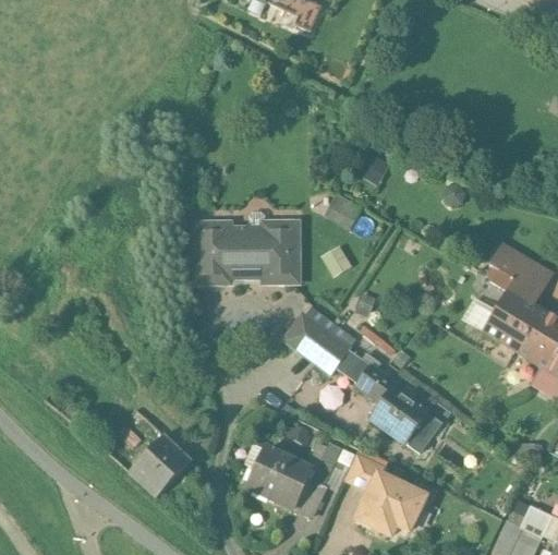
[(264,1),(262,0),(252,0),(247,9),(259,14),(266,2),(264,1)]
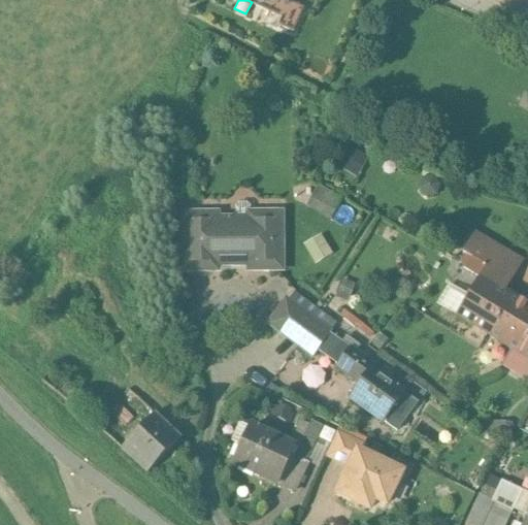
[(304,6),(292,0),(288,0),(250,0),(250,1),(252,2),(281,15),(277,23),(293,30),(304,6)]
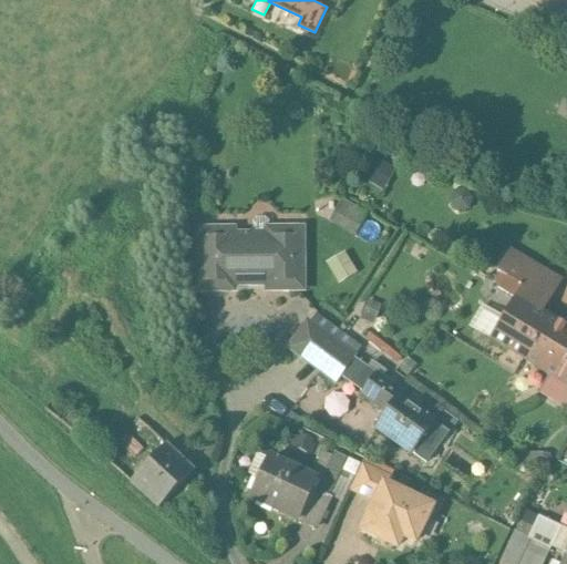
[(373,159),(364,173),(379,182),(388,167),(373,159)]
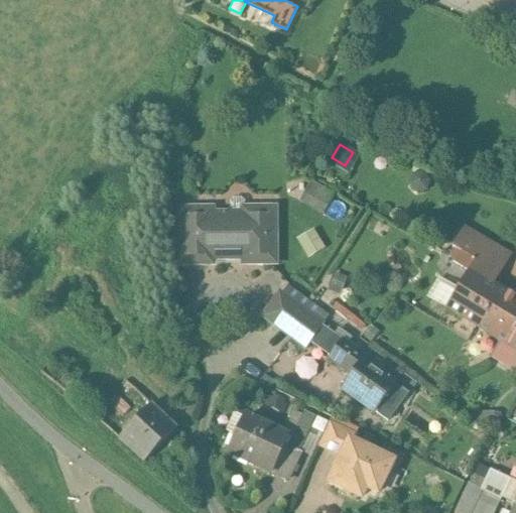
[(298,199),(323,210),(334,188),(309,176),(298,199)]
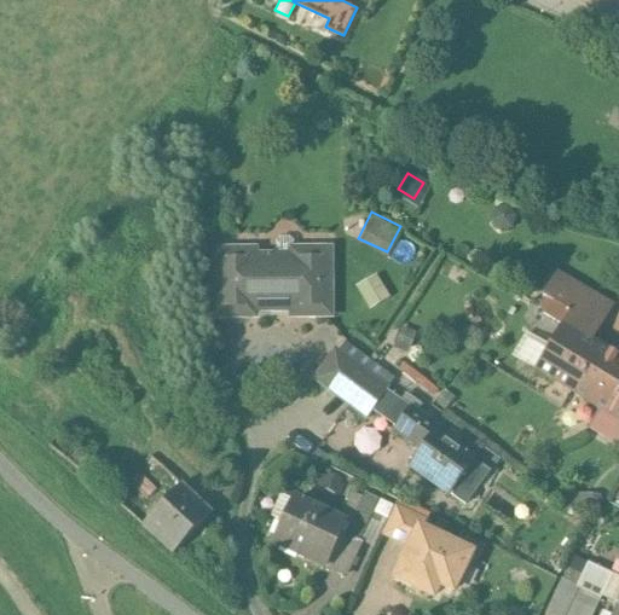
[(289,236),(279,236),(276,239),(276,253),(268,253),(268,255),(253,255),(253,249),(218,250),(218,313),(254,312),(254,307),(262,307),(266,309),(278,309),(281,306),(293,306),(294,312),(329,312),(328,249),(293,249),(293,238),(289,236)]
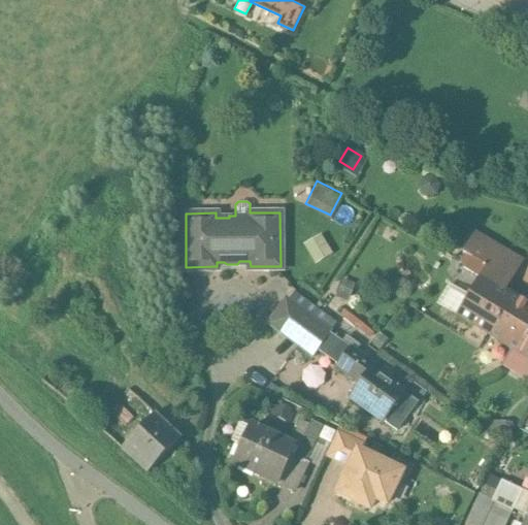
[(321,230),(301,239),(311,260),(331,252),(321,230)]
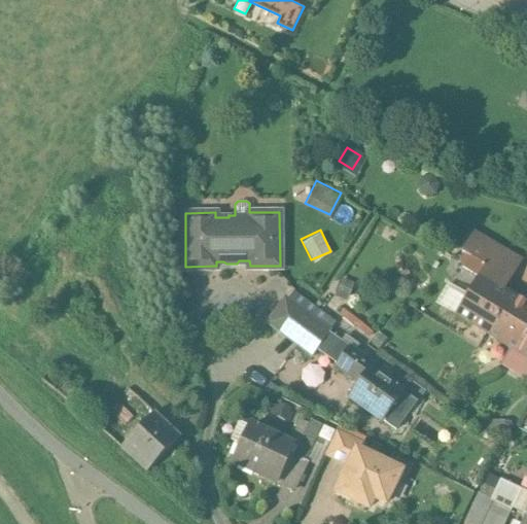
[(515,265),(470,238),(462,251),(464,252),(485,265),(486,263),(501,273),(500,274),(507,278),(515,265)]
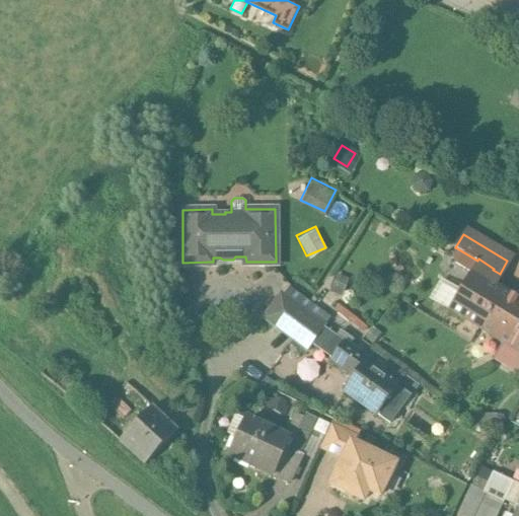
[(471,271),(448,309),(503,342),(494,357),(518,373),(518,372),(518,299),(487,280),(493,270),(494,269),(478,259),(477,261),(457,248),(453,254),(455,261),(471,271)]
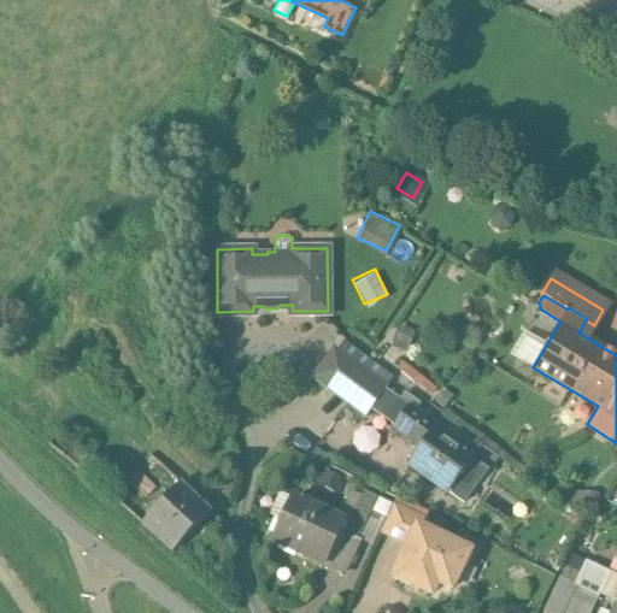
[(387,387),(336,349),(317,376),(369,412),(387,387)]
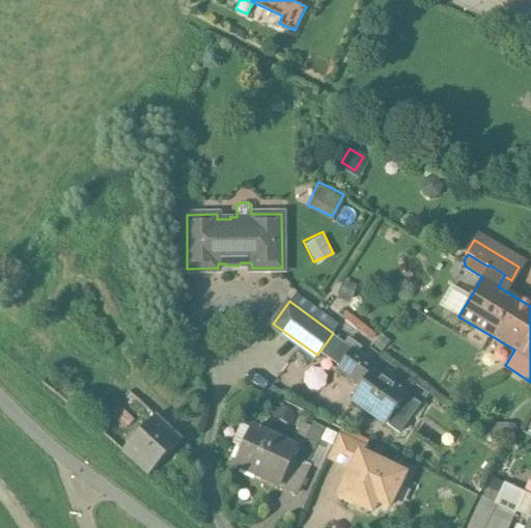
[(378,366),(353,349),(339,367),(363,384),(353,398),(387,422),(408,393),(388,380),(387,381),(373,371),(378,366)]
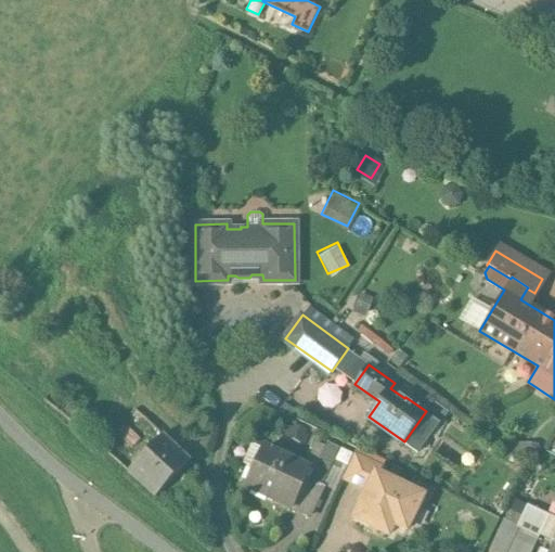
[(146,433),(155,440),(162,433),(154,425),(146,433)]
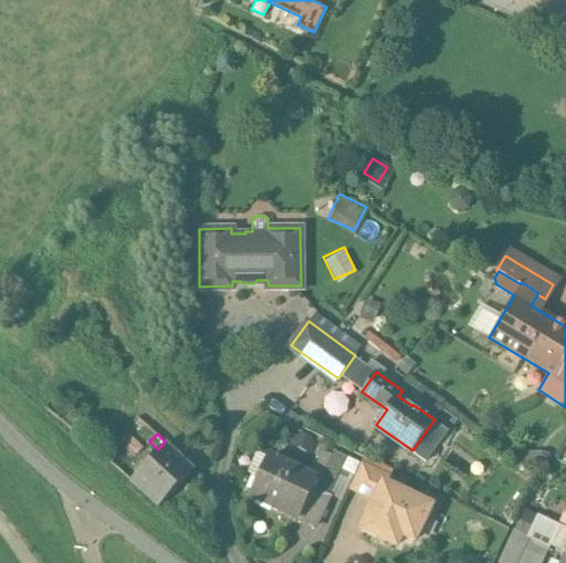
[(197,470),(165,441),(158,449),(132,477),(163,508),(197,470)]
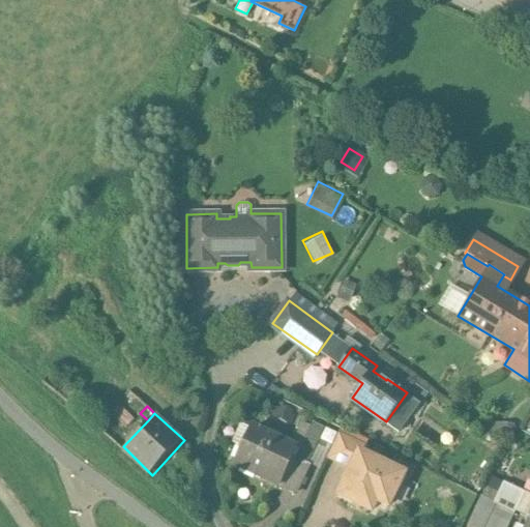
[(311,423),(296,454),(310,460),(326,426),(313,419),(311,423)]
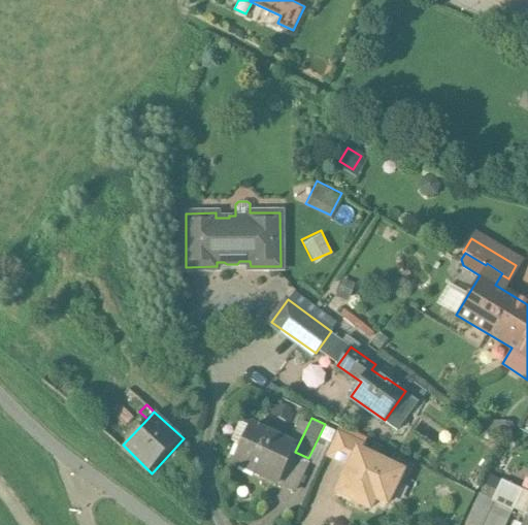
[(295,444),(278,478),(295,487),(308,458),(295,452),(309,422),(304,420),(294,439),(293,443),(295,444)]
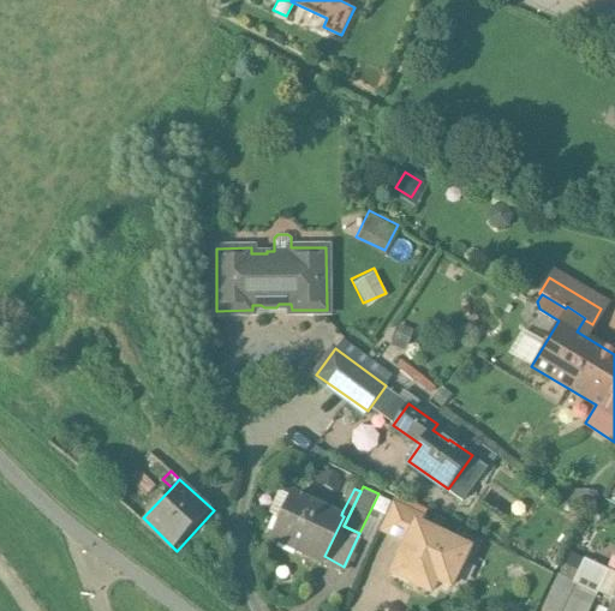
[(341,515),(293,492),(273,535),(274,535),(276,533),(306,547),(304,550),(323,559),(324,556),(344,516),(341,515)]
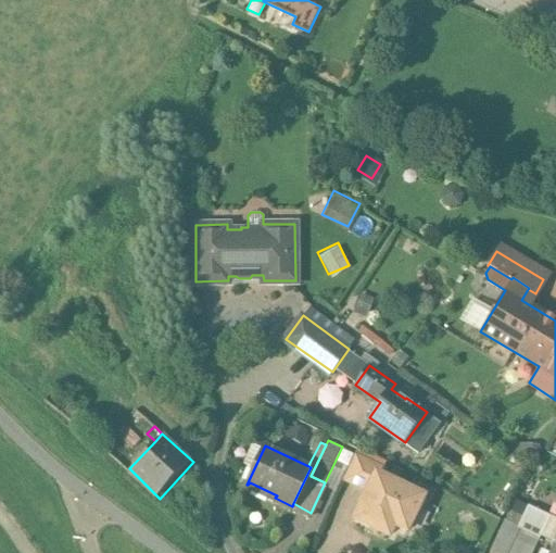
[(376,474),(380,475),(384,466),(355,452),(343,478),(368,490),(376,474)]
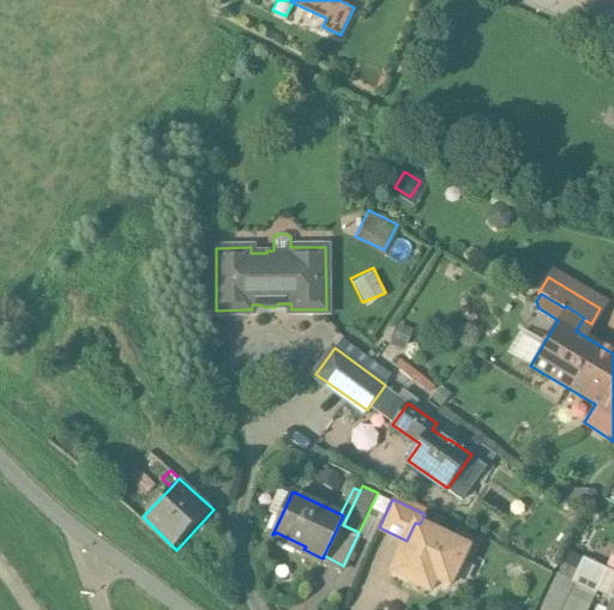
[(467,547),(420,524),(415,523),(407,541),(392,572),(428,590),(434,578),(449,584),(467,547)]
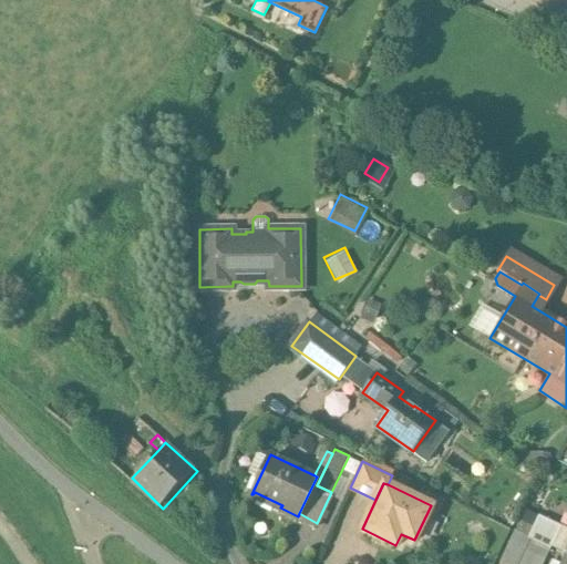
[(526,508),(516,525),(526,532),(537,513),(526,508)]
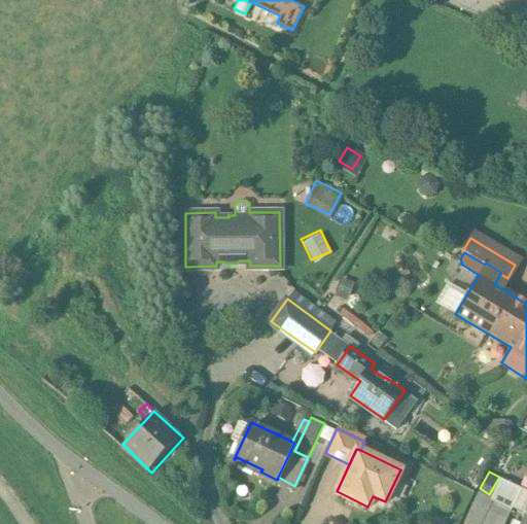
[(521,488),(500,479),(491,496),(513,505),(521,488)]
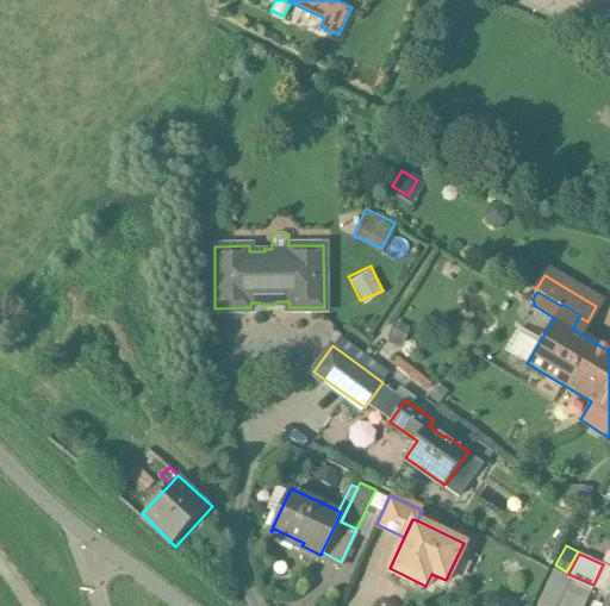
[(553,569),(537,601),(547,605),(558,605),(572,579),(553,569)]
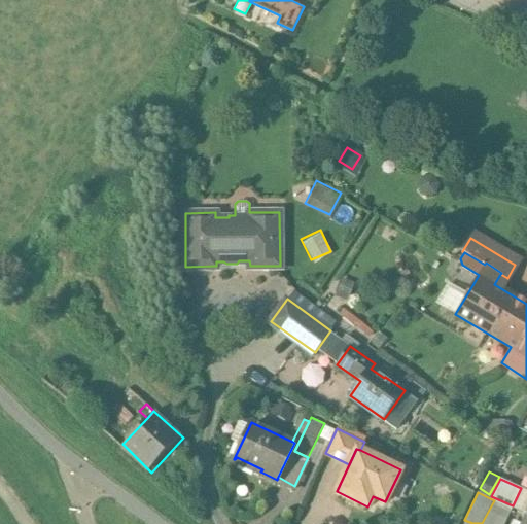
[(503,523),(512,508),(494,499),(494,500),(482,523),(503,523)]
